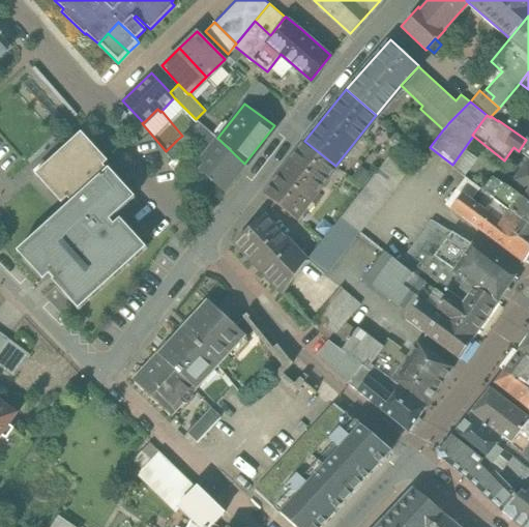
[(210,130),(198,121),(185,133),(205,150),(200,157),(205,162),(200,169),(225,191),(244,164),(217,138),(210,130)]
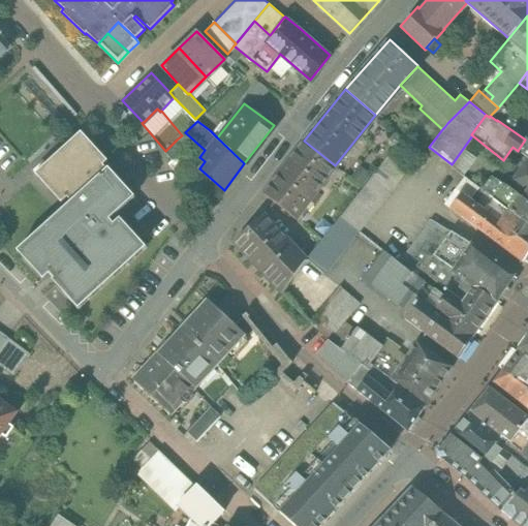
[(81,130),(45,162),(51,167),(39,178),(61,202),(66,196),(70,200),(106,167),(102,163),(106,159),(81,130)]
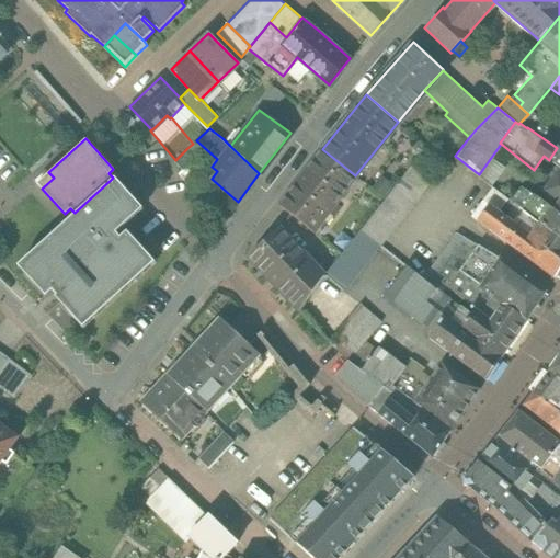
[(559,141),(556,147),(557,148),(550,158),(559,166),(559,141)]
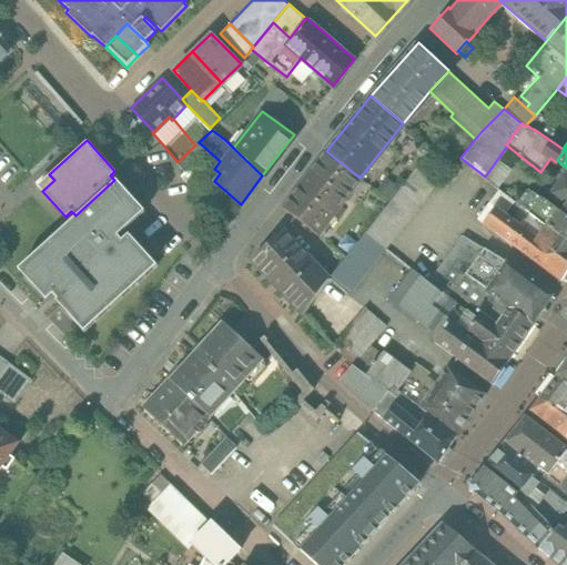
[(190,150),(178,162),(185,171),(198,159),(190,150)]
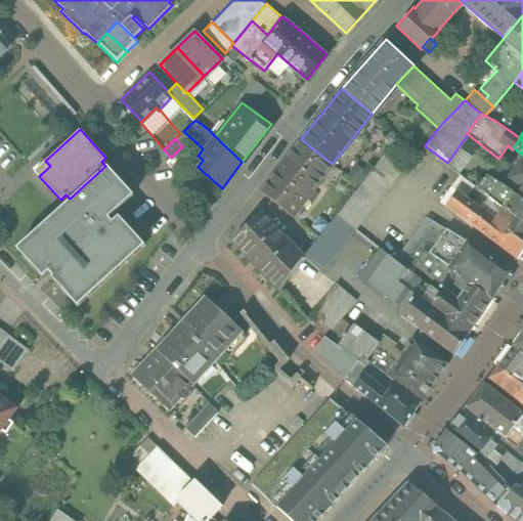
[(301,139),(261,190),(292,215),(332,164),(301,139)]
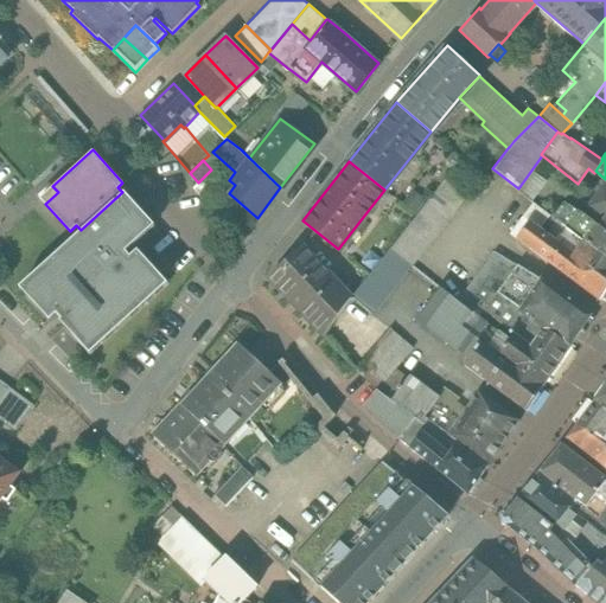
[(198,183),(193,186),(208,200),(224,184),(211,170),(198,183)]
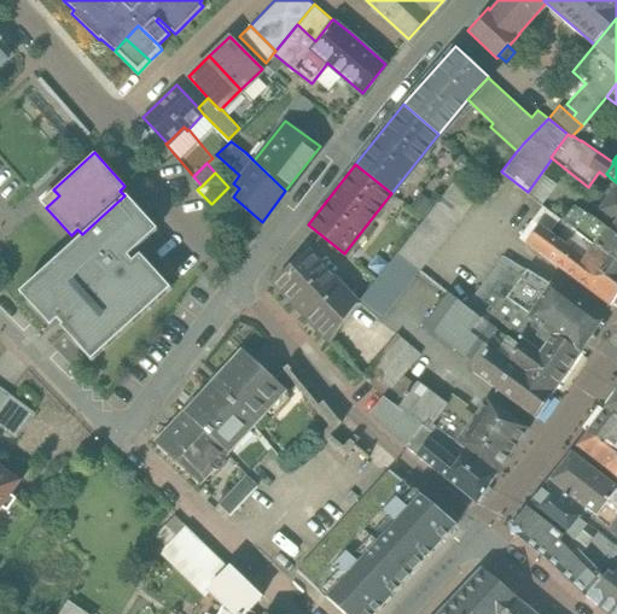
[(453,181),(397,251),(418,268),(475,197),(453,181)]
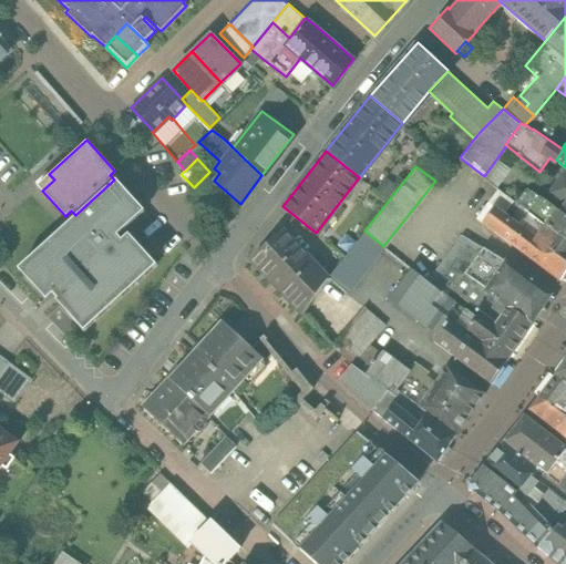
[(565,167),(547,192),(564,203),(565,198),(565,167)]
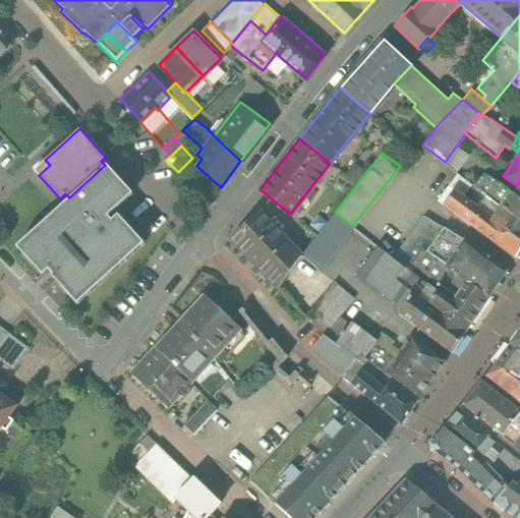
[(69,197),(32,231),(37,237),(21,251),(42,275),(48,269),(52,273),(51,275),(71,297),(82,287),(88,293),(143,242),(117,214),(111,219),(107,215),(119,205),(114,198),(126,187),(106,164),(69,197)]
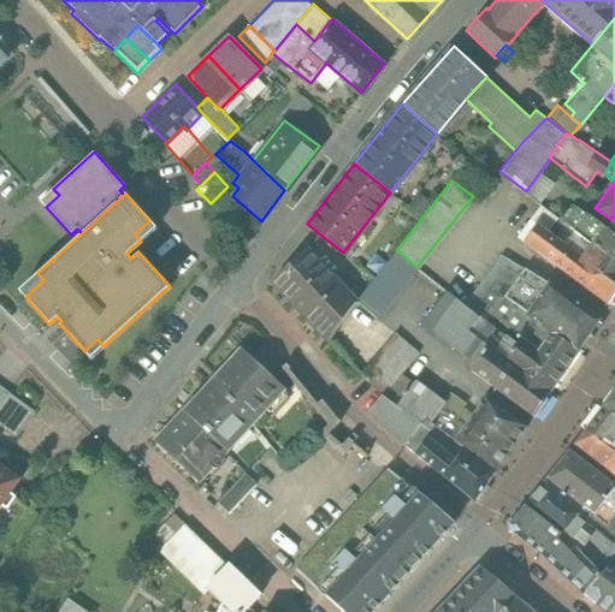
[(614,233),(607,229),(572,202),(560,218),(575,230),(614,260),(614,233)]
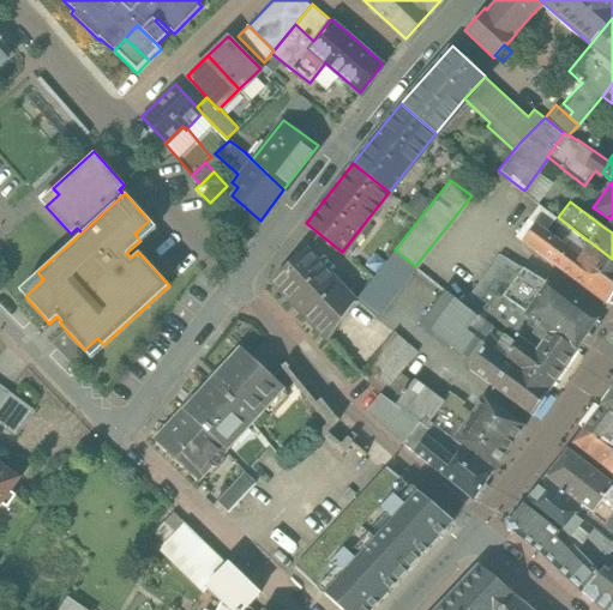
[(612,294),(612,259),(574,229),(562,242),(535,222),(522,239),(607,303),(612,294)]
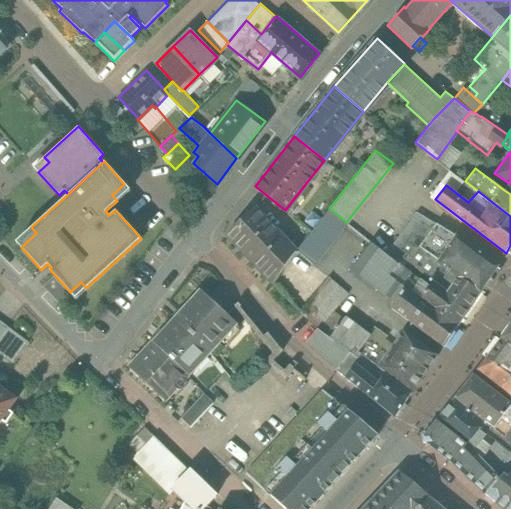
[(295,250),(254,206),(226,232),(273,282),(295,250)]
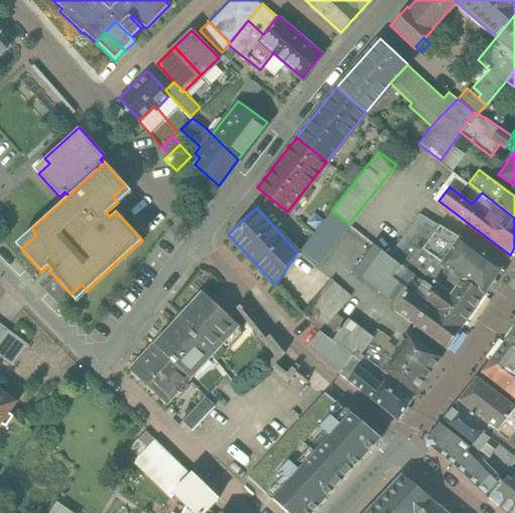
[(332,210),(298,251),(315,265),(349,224),(332,210)]
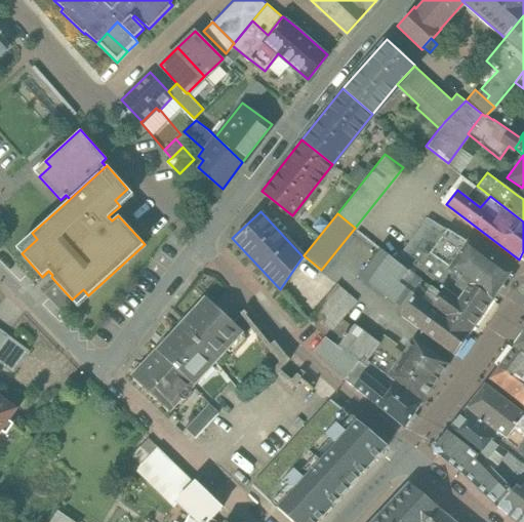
[(447,228),(427,216),(401,248),(419,262),(421,263),(430,251),(447,228)]
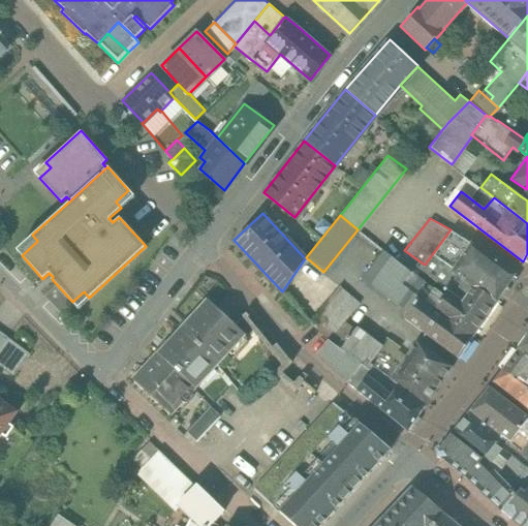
[(515,274),(471,241),(470,242),(451,229),(433,253),(453,268),(452,270),(472,285),(473,284),(496,300),(515,274)]
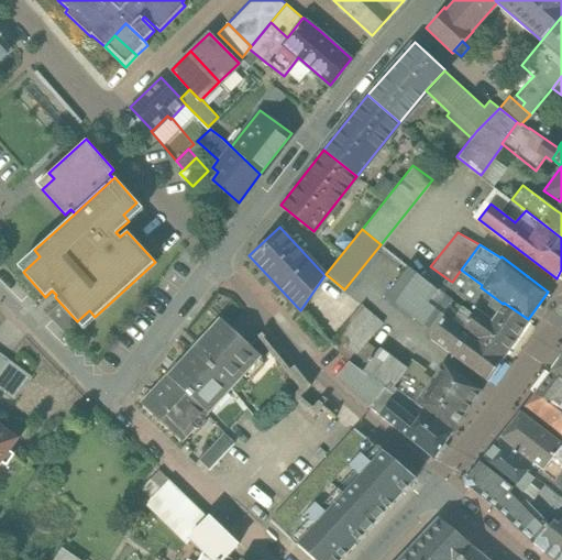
[(503,358),(447,317),(445,317),(427,303),(437,288),(407,265),(385,295),(434,331),(430,338),(487,380),(503,358)]
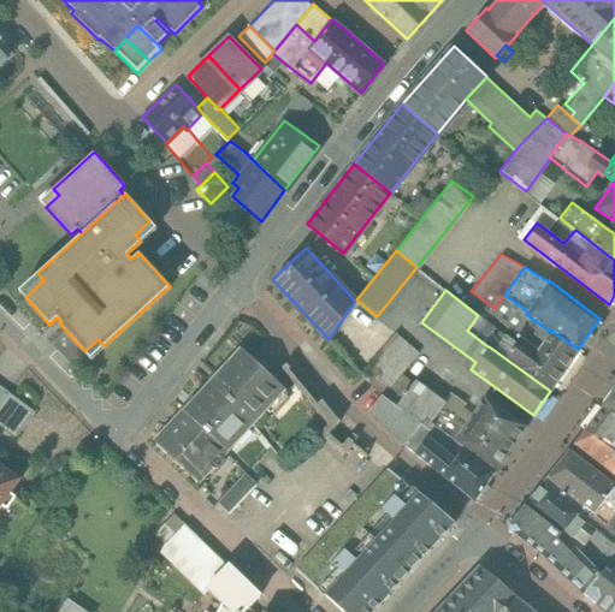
[(527,312),(504,295),(495,308),(492,307),(489,312),(514,331),(526,314),(527,312)]
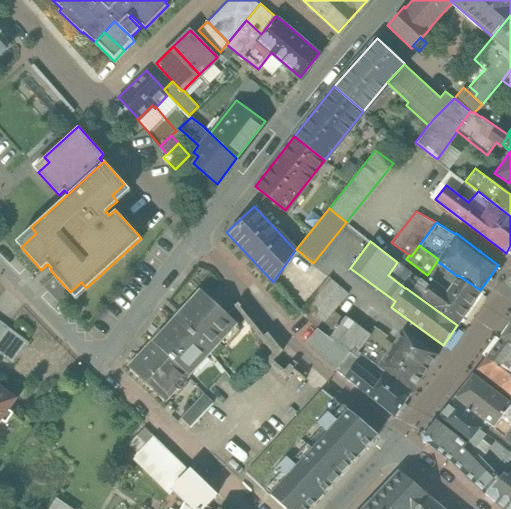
[(457,276),(437,261),(427,275),(433,279),(447,290),(457,276)]
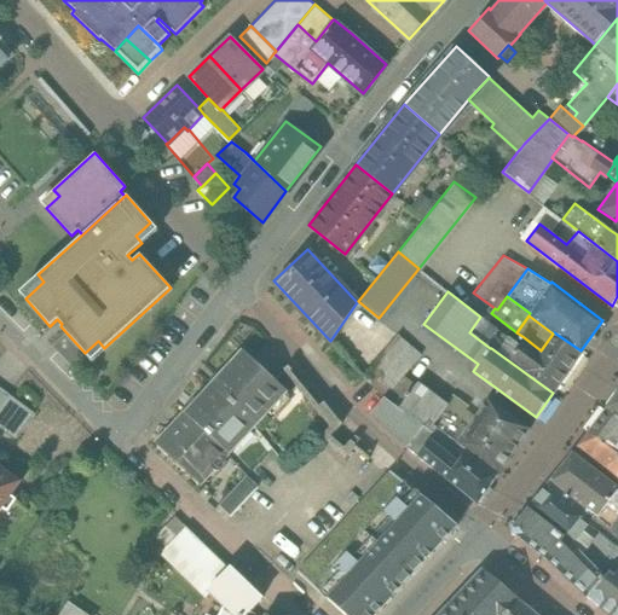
[(553,334),(541,350),(524,337),(518,344),(480,317),(469,332),(490,348),(491,348),(553,393),(581,350),(554,332),(553,334)]
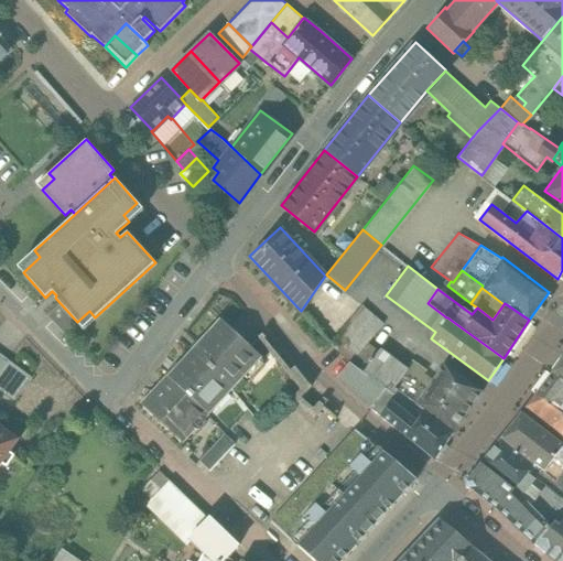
[(382,321),(361,304),(346,325),(364,344),(382,321)]
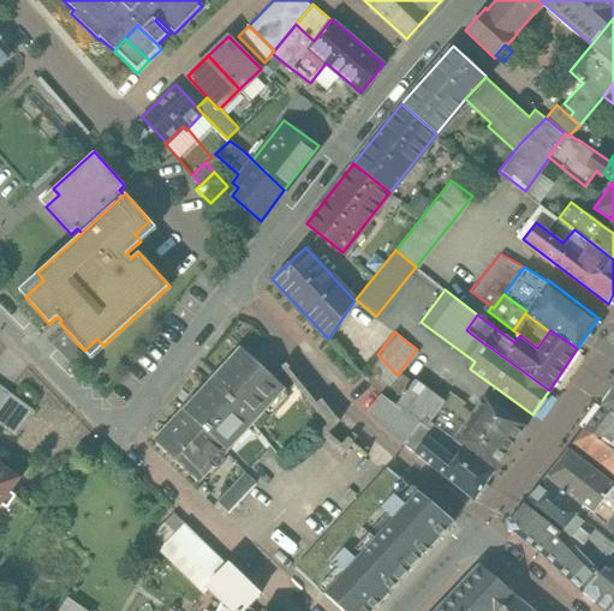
[(284,385),(243,347),(210,381),(249,417),(251,419),(284,385)]
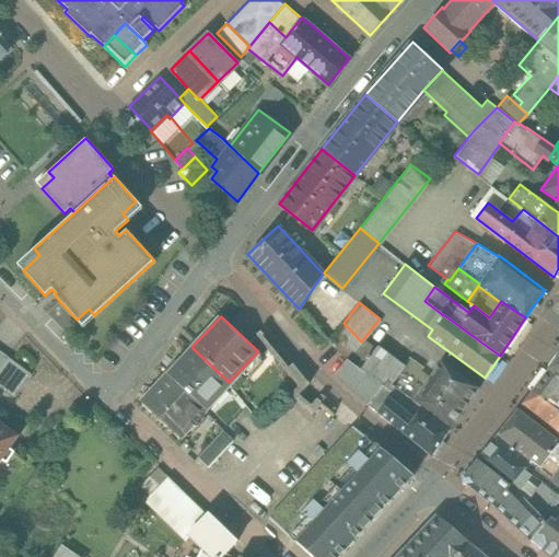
[(361,341),(344,323),(329,340),(347,359),(347,358),(348,359),(361,341)]
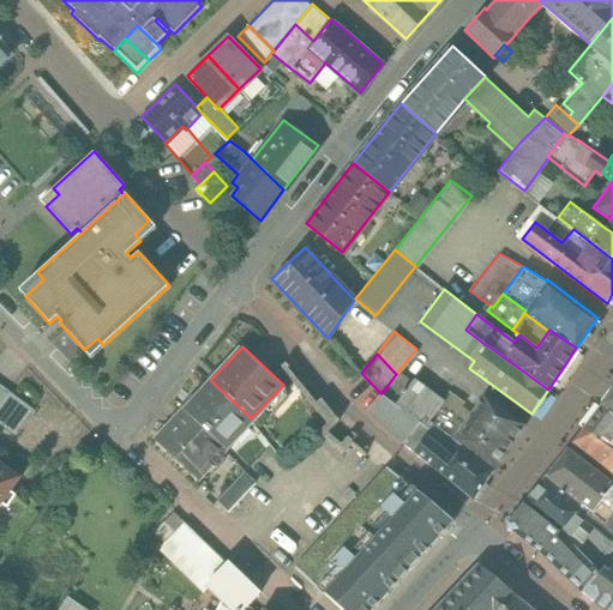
[(288,360),(277,368),(289,386),(296,381),(329,426),(341,416),(324,392),(317,398),(288,360)]
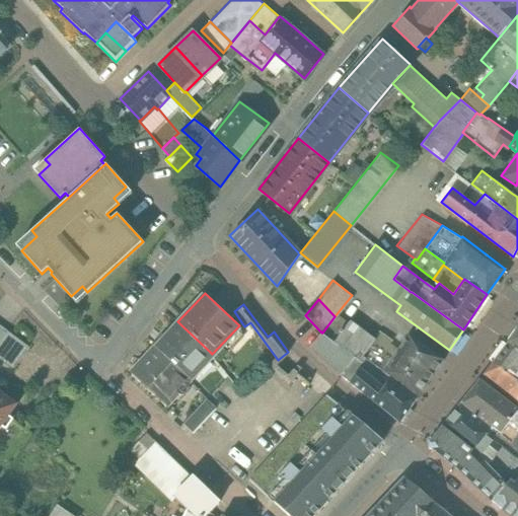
[(375,339),(350,319),(343,328),(342,327),(340,330),(341,332),(334,341),(357,359),(362,362),(365,358),(382,370),(392,356),(372,342),(375,339)]
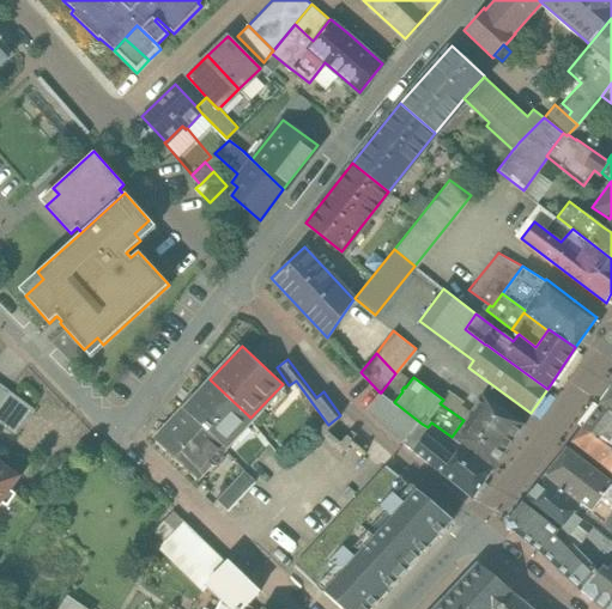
[(248,415),(210,379),(183,407),(222,443),(224,445),(250,418),(248,415)]
